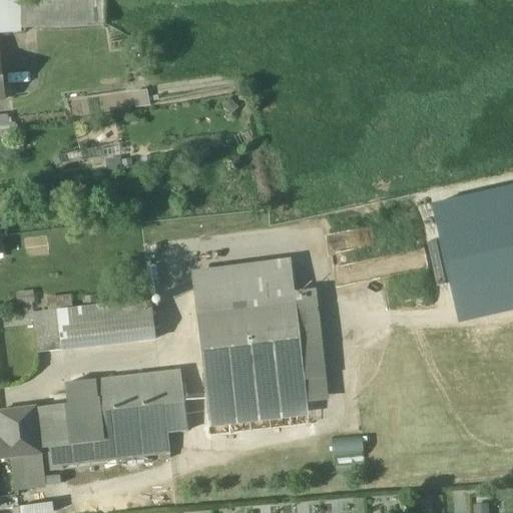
[(20,0),(0,0),(0,35),(22,34),(22,28),(20,0)]
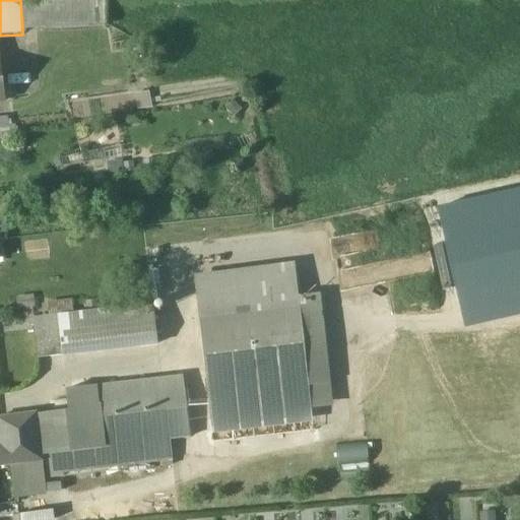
[(104,0),(20,0),(22,28),(105,25),(104,0)]
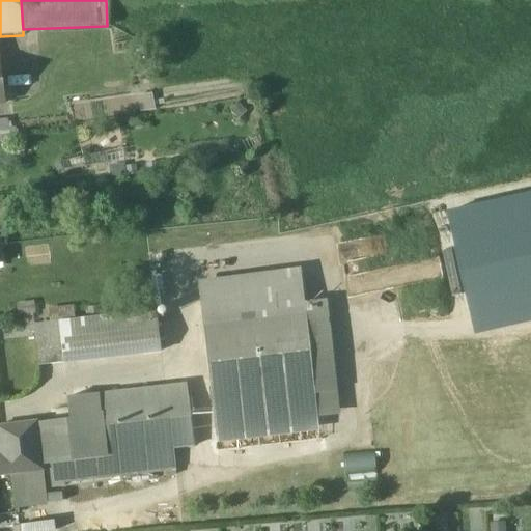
[(6,118),(0,119),(0,136),(9,135),(6,118)]
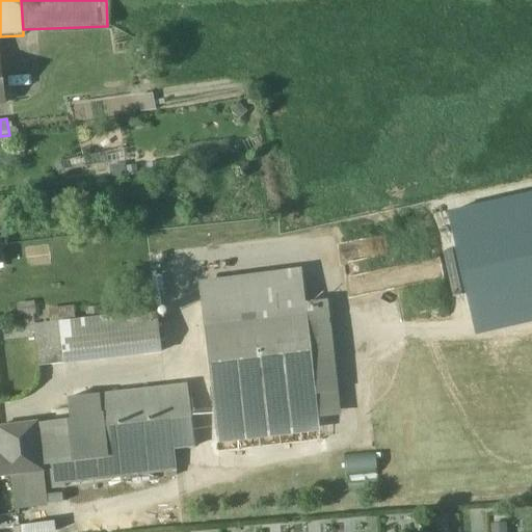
[(302,278),(201,292),(205,327),(307,315),(302,278)]
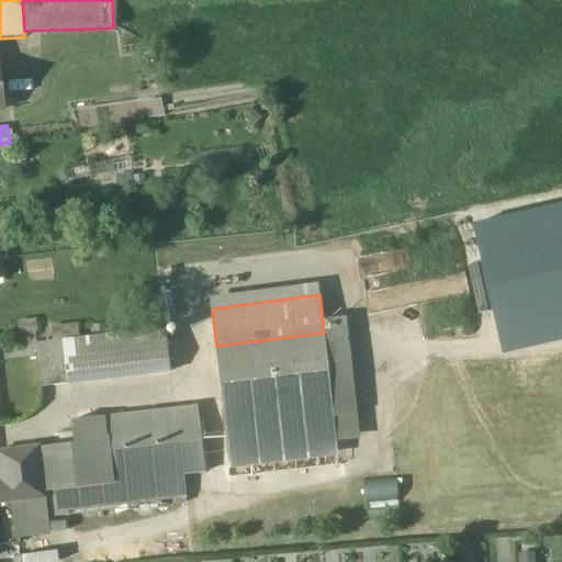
[(165,328),(63,340),(67,384),(169,372),(165,328)]
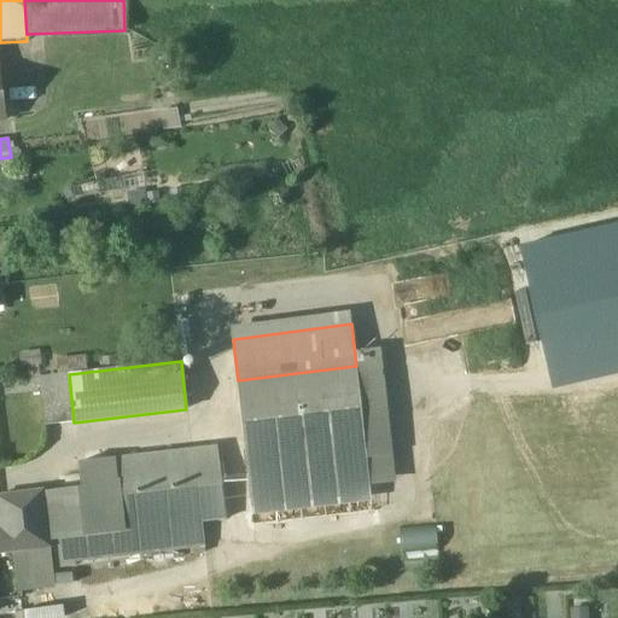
[(356,366),(238,380),(251,500),(371,487),(356,366)]
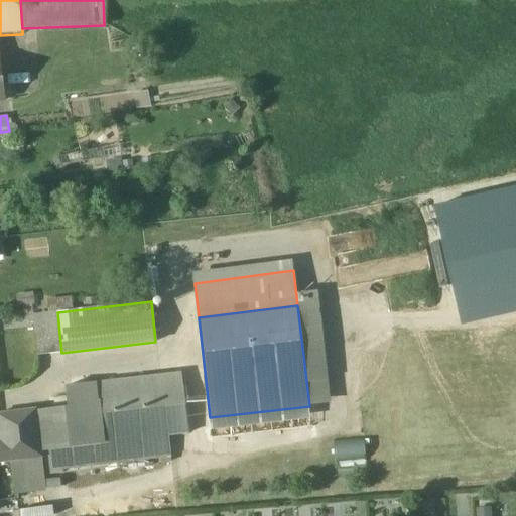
[(57,312),(33,315),(37,356),(61,353),(57,312)]
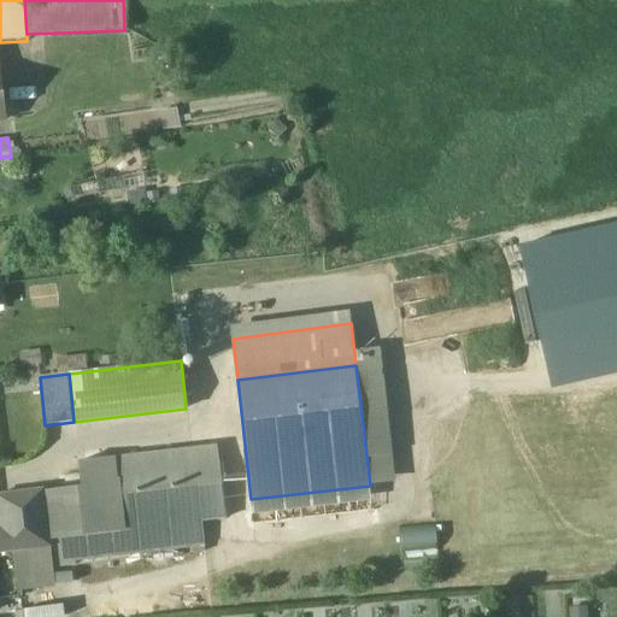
[(217,445),(78,463),(81,487),(42,492),(42,489),(0,494),(0,530),(3,552),(50,546),(52,568),(76,564),(75,560),(204,545),(201,521),(227,517),(217,445)]
